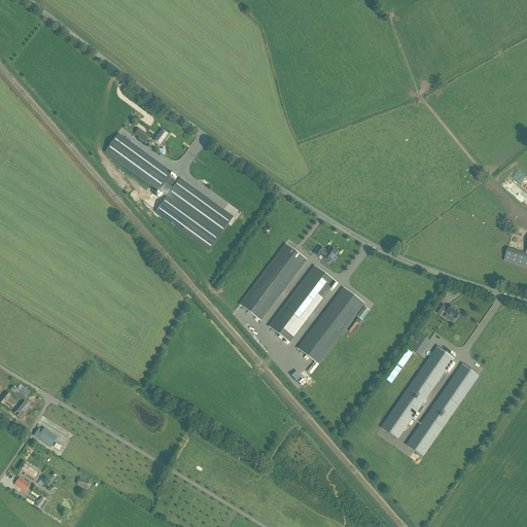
[(148,137),(138,130),(135,135),(145,142),(148,137)]
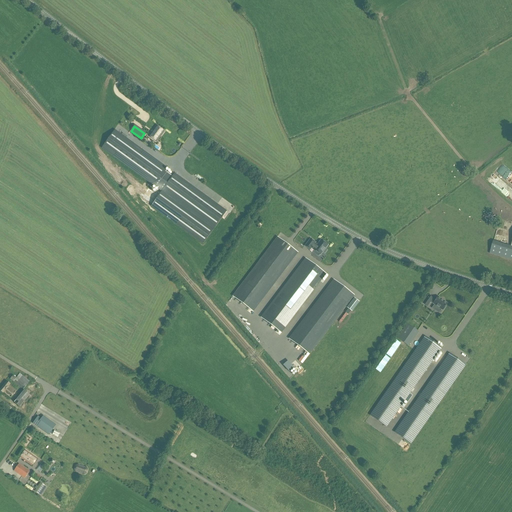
[(164,131),(156,126),(148,136),(157,142),(164,131)]
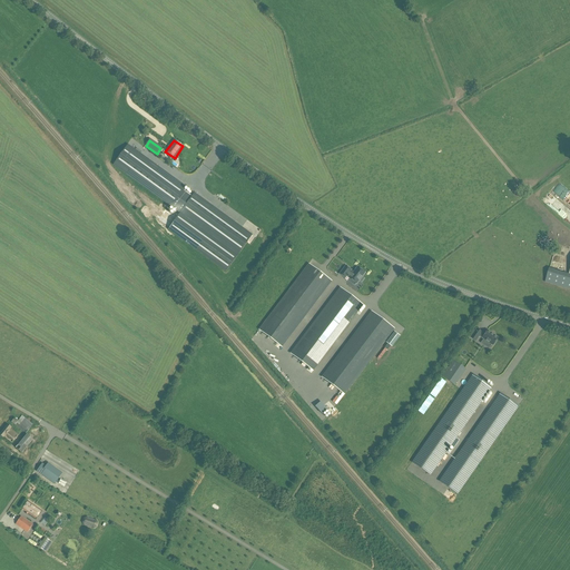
[(172,207),(180,213),(168,229),(226,272),(253,235),(195,193),(193,196),(184,189),(186,186),(128,145),(114,165),(170,207),(172,207)]
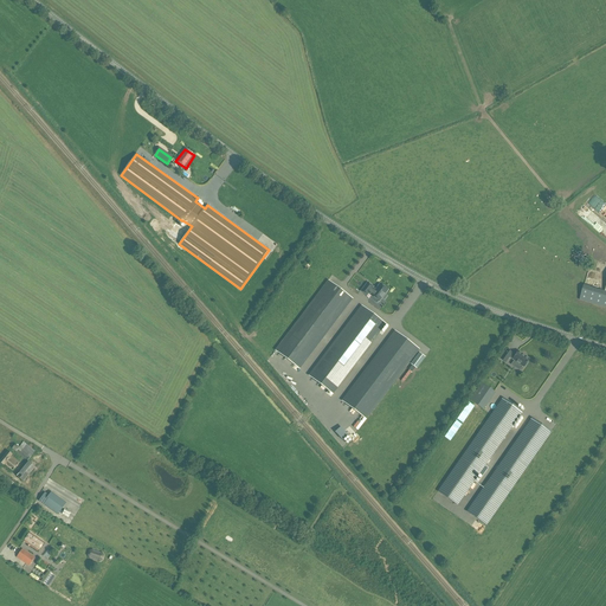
[(329,277),(335,266),(324,260),(316,275),(322,278),(324,274),(329,277)]
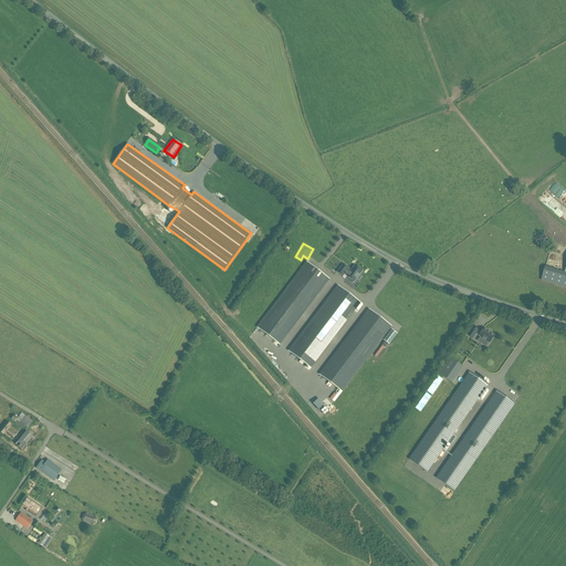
[(280,344),(329,280),(306,262),(258,327),(280,344)]
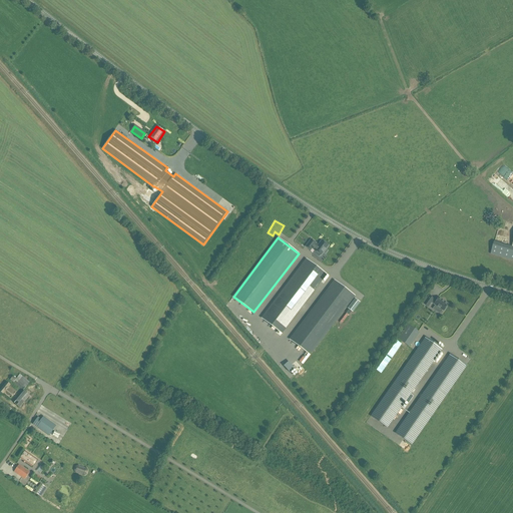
[(316,242),(312,239),(306,246),(311,250),(313,247),(315,249),(314,250),(321,255),(324,252),(326,253),(328,250),(326,249),(329,245),(322,240),(317,246),(315,244),(316,242)]
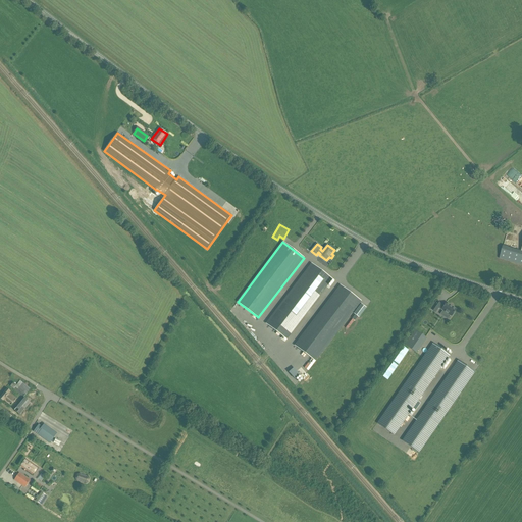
[(521,265),(521,252),(504,247),(501,259),(521,265)]
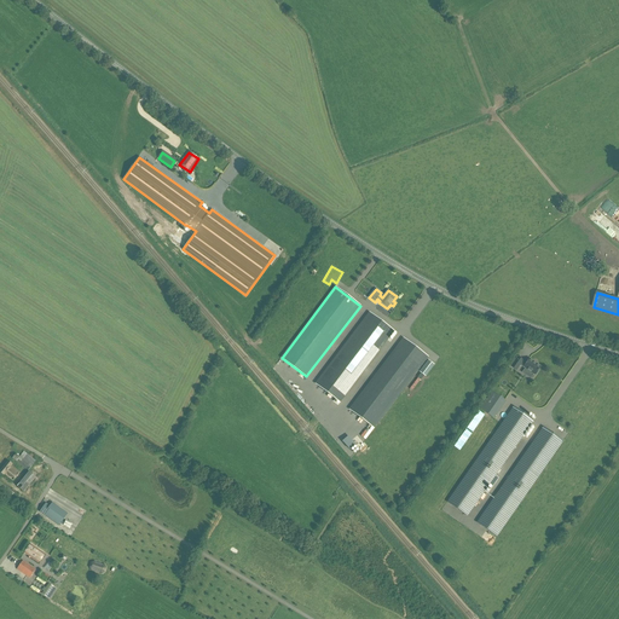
[(340,403),(394,331),(369,313),(316,383),(340,403)]
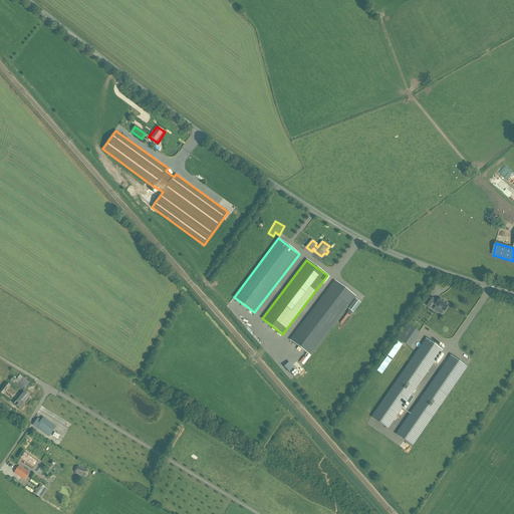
[(311,355),(355,297),(334,281),(290,339),(311,355)]
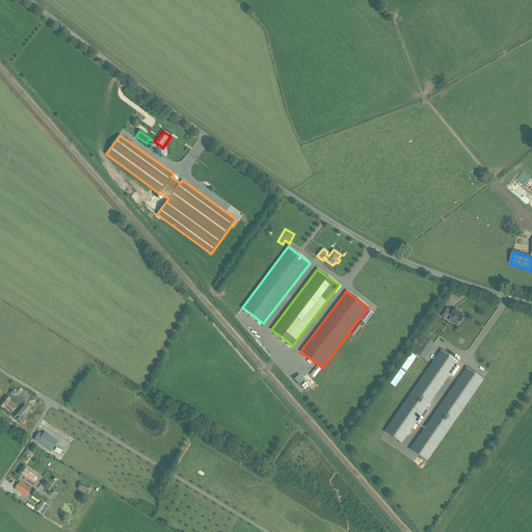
[(452,313),(449,311),(450,310),(445,307),(439,315),(444,319),(447,314),(452,317),(450,318),(454,321),(455,319),(460,322),(464,315),(455,308),(452,313)]
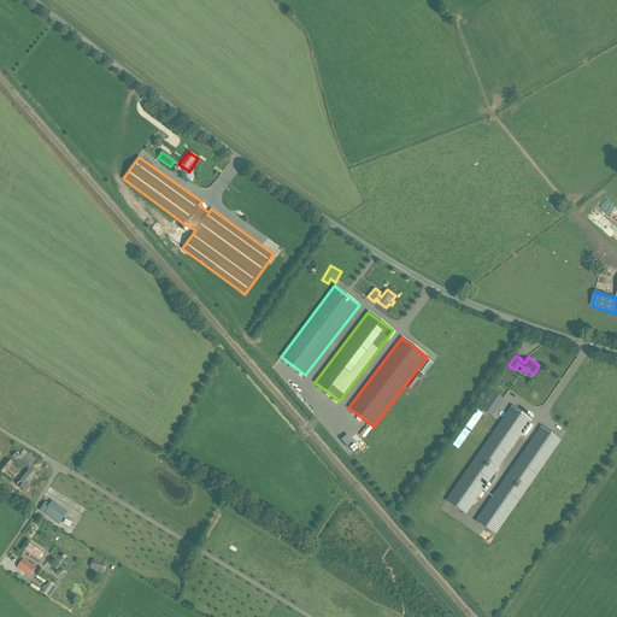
[(427,359),(418,370),(424,375),(433,363),(427,359)]
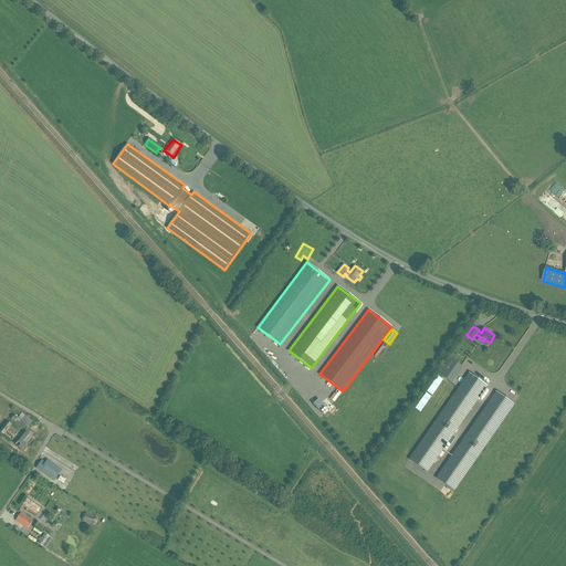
[(450,381),(461,366),(451,358),(440,375),(450,381)]
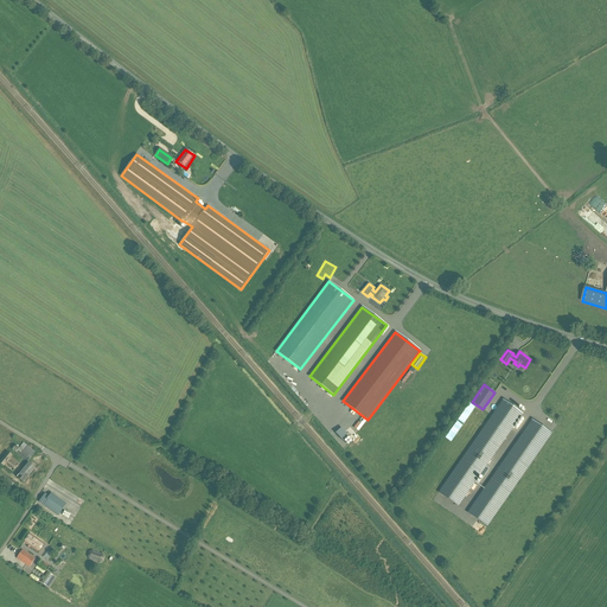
[(459,506),(523,413),(504,398),(439,492),(459,506)]
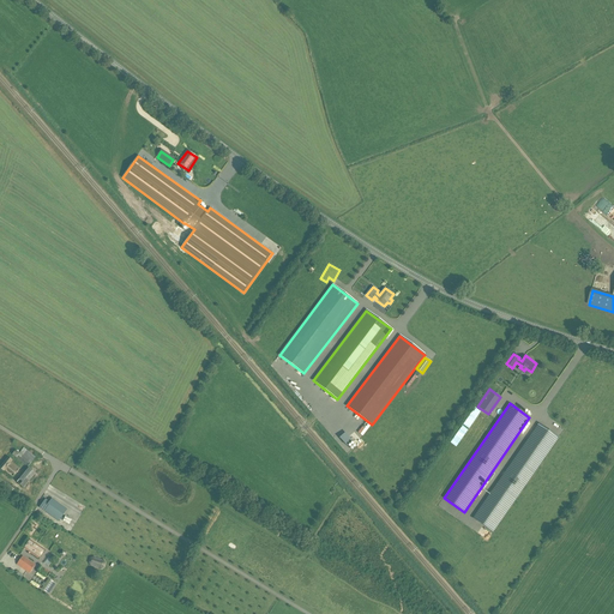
[(493,533),(559,438),(539,423),(473,518),(493,533)]
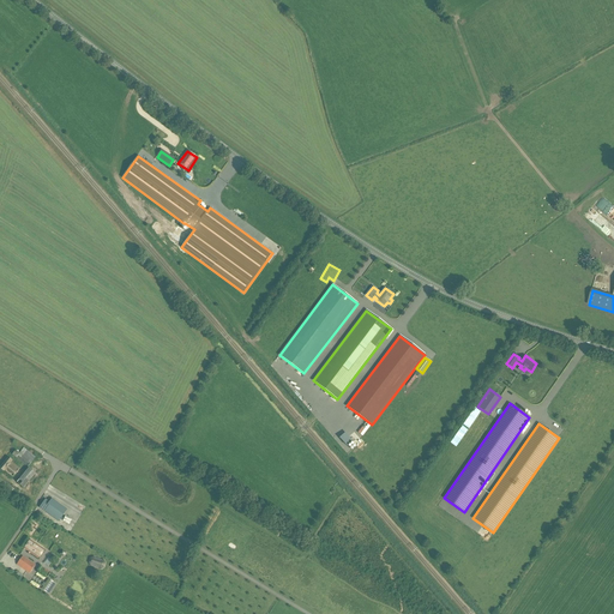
[(26,474),(19,485),(25,489),(36,474),(40,468),(42,469),(44,465),(28,455),(25,456),(24,457),(23,461),(26,463),(28,464),(25,467),(30,469),(30,470),(31,471),(29,475),(26,474)]
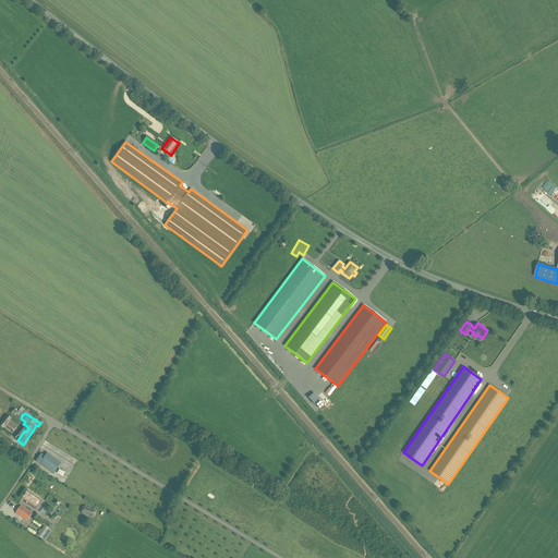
[(41,455),(35,462),(52,475),(60,464),(47,455),(45,457),(41,455)]
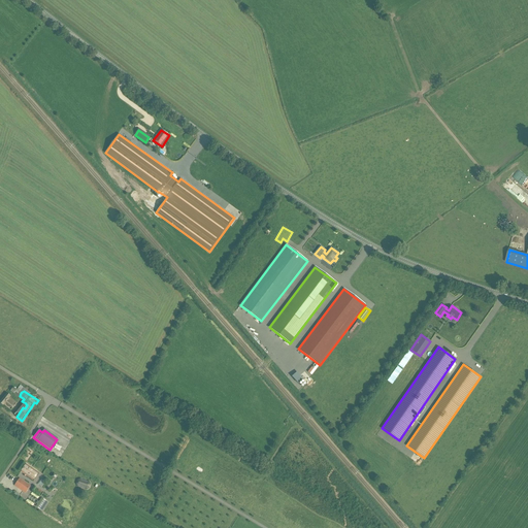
[(27,464),(22,472),(32,480),(37,471),(27,464)]
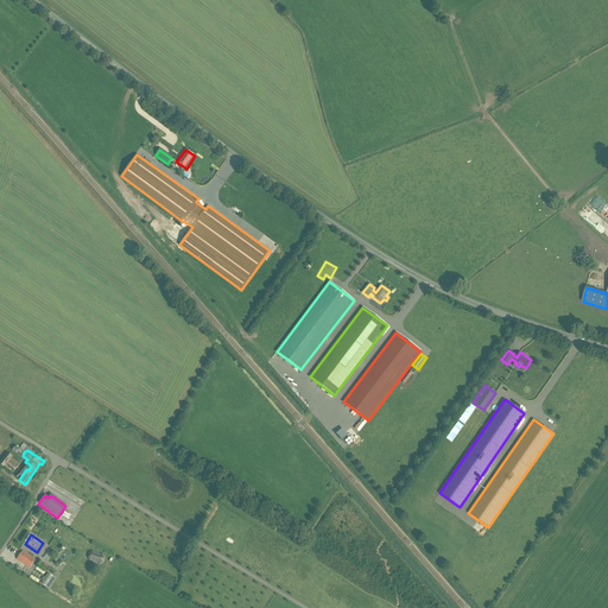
[(23,551),(17,559),(30,568),(36,559),(23,551)]
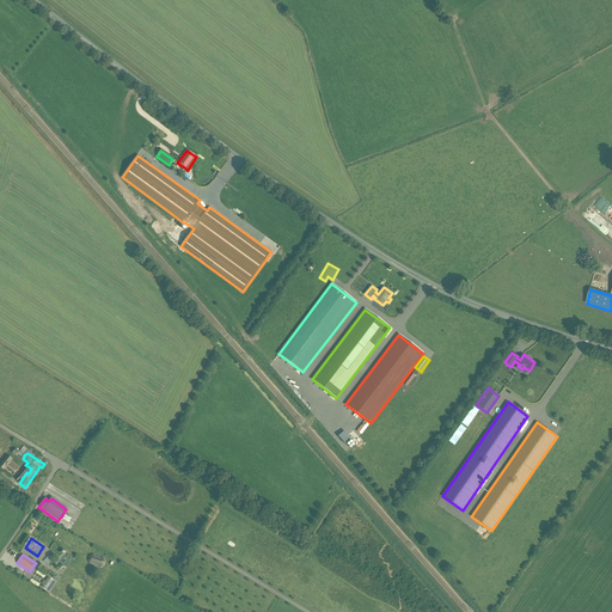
[(93,556),(90,557),(89,562),(90,564),(101,568),(103,567),(105,562),(103,558),(93,556)]
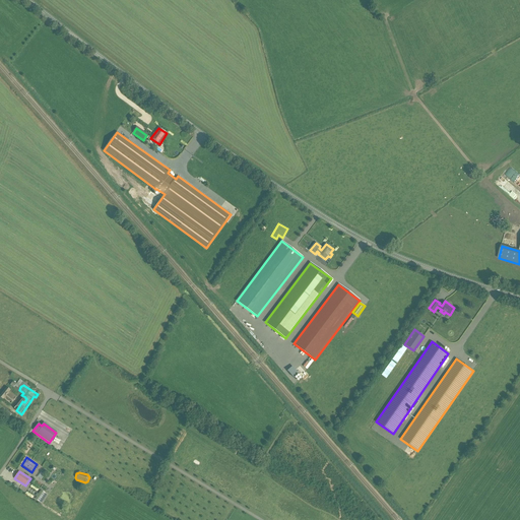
[(38,478),(28,493),(31,495),(42,480),(38,478)]
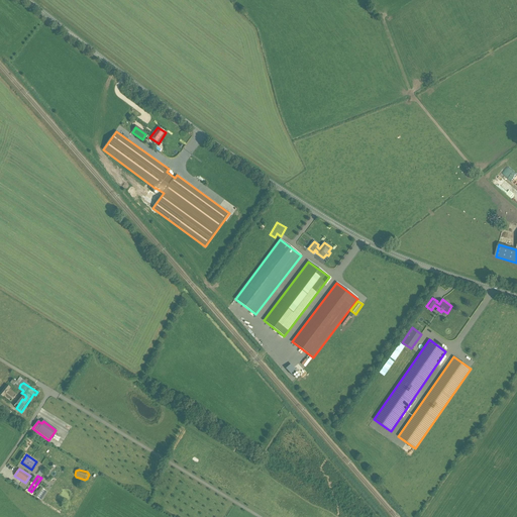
[(37,494),(35,496),(41,500),(47,492),(41,488),(38,492),(37,491),(35,493),(37,494)]
